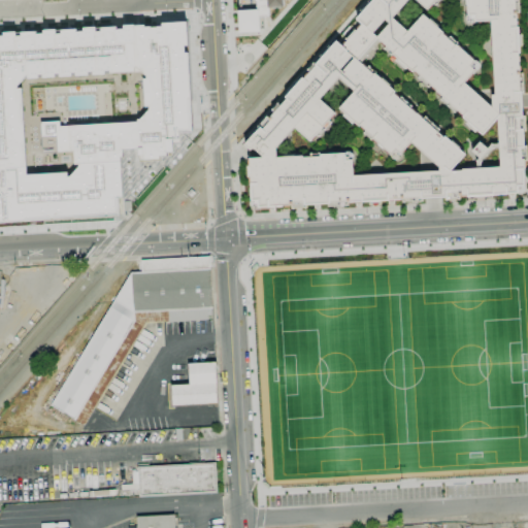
[(234,0),(236,36),(262,35),(261,19),(269,19),(269,8),(283,8),(283,0),(234,0)]
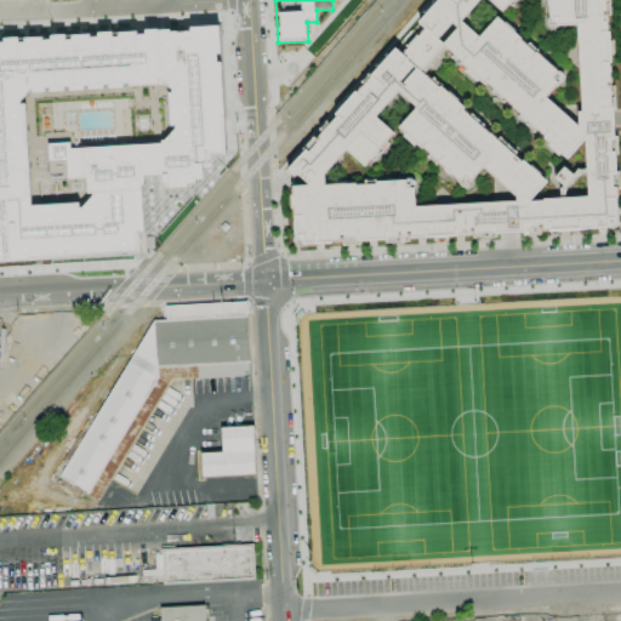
[(383,239),(359,240),(359,244),(340,245),(340,240),(303,243),(301,245),(298,245),(296,245),(295,244),(292,243),(291,241),(291,239),(292,237),(294,234),(291,186),(307,184),(307,183),(295,174),(294,176),(286,170),(303,151),(302,149),(312,137),(314,140),(322,132),(318,129),(325,121),(328,124),(335,115),(332,114),(354,90),(355,92),(363,85),(359,81),(368,73),(369,74),(375,68),(372,66),(385,52),(387,53),(394,47),(400,53),(405,47),(403,45),(415,32),(417,34),(422,28),(415,21),(421,15),(419,12),(429,0),(434,0),(436,1),(436,0),(611,0),(613,16),(608,17),(609,32),(611,32),(611,38),(615,38),(615,56),(613,56),(613,63),(611,63),(611,84),(615,84),(616,109),(614,109),(614,119),(615,134),(619,134),(620,155),(616,155),(616,169),(620,169),(620,191),(617,192),(619,198),(616,198),(617,217),(619,218),(619,221),(619,223),(619,226),(617,227),(615,229),(613,229),(610,229),(608,229),(539,233),(539,235),(522,237),(522,233),(508,234),(497,234),(497,237),(383,243),(383,239)]
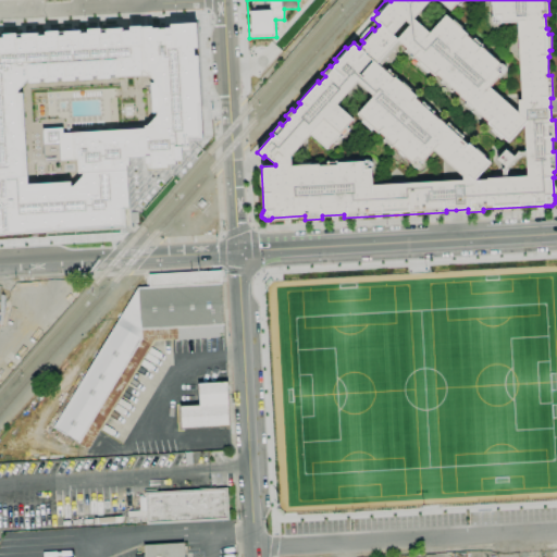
[(0,34),(0,234),(125,227),(125,215),(124,209),(132,209),(128,158),(139,157),(145,157),(148,157),(149,168),(168,166),(168,163),(175,162),(174,158),(180,158),(180,145),(187,144),(186,139),(198,138),(192,25),(0,34)]
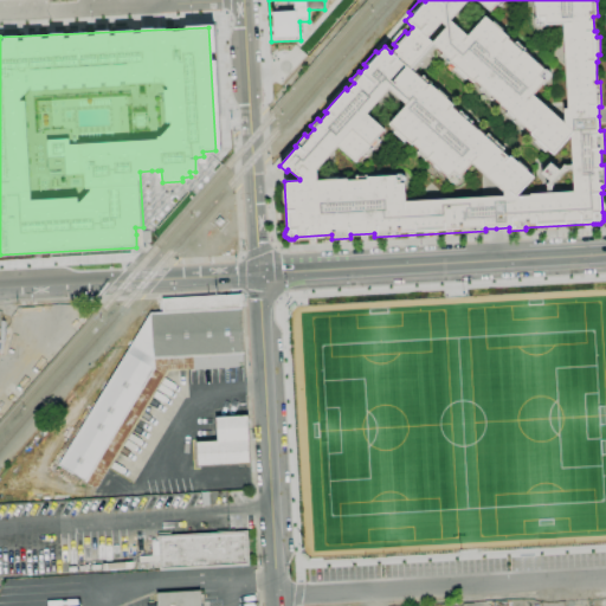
[(218,217),(213,223),(218,226),(223,221),(218,217)]
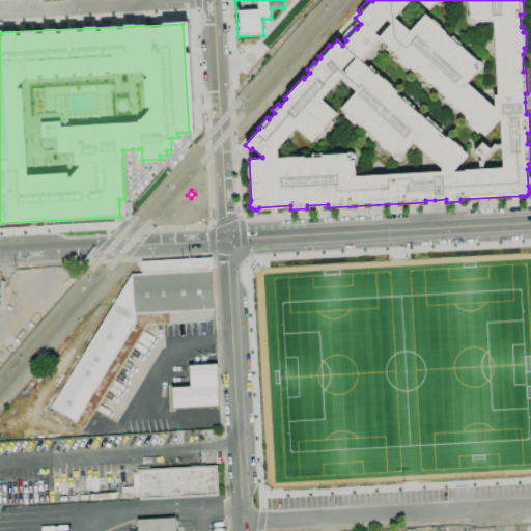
[(132,274),(142,274),(142,262),(212,258),(214,310),(213,310),(213,316),(208,316),(210,322),(146,325),(84,428),(52,409),(132,274)]
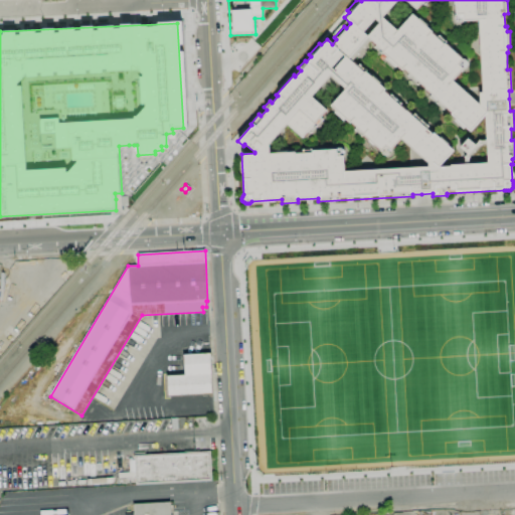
[(168,396),(167,376),(185,375),(183,355),(210,354),(213,393),(168,396)]
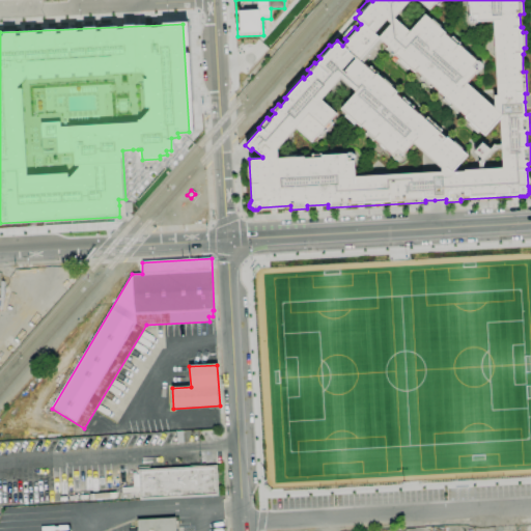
[(140,500),(140,497),(121,498),(121,493),(140,492),(140,487),(134,487),(133,467),(139,467),(149,467),(149,469),(217,466),(219,496),(140,500)]
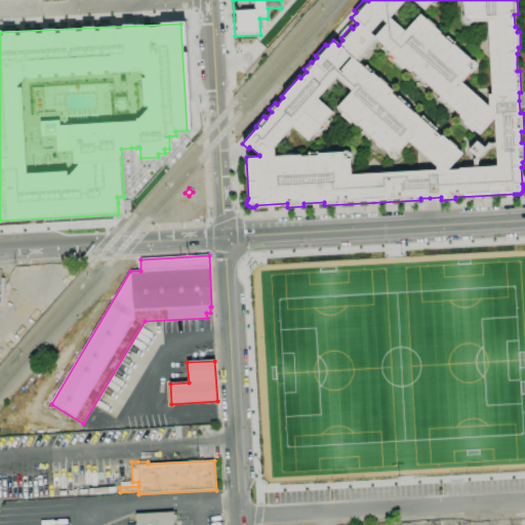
[(136,524),(136,514),(173,512),(173,524),(136,524)]
